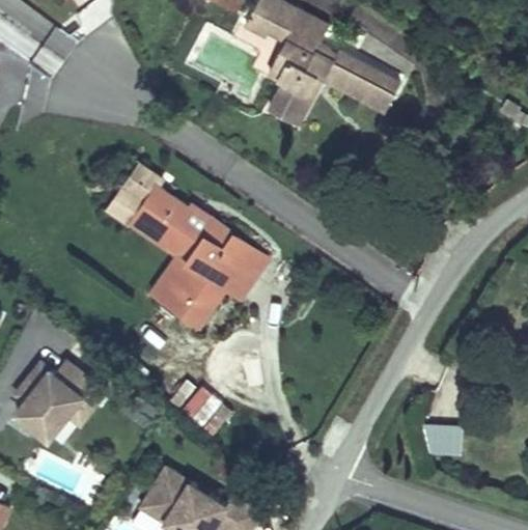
[(227,0),(225,6),(234,11),(241,0),(227,0)]
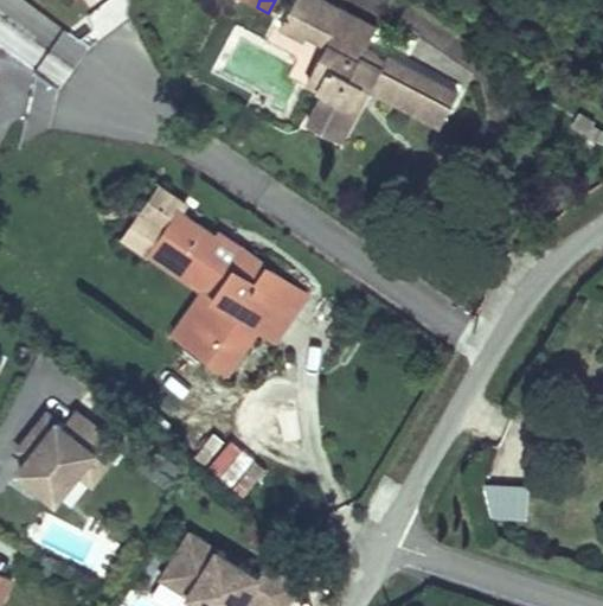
[(455,93),(385,56),(383,61),(363,50),(374,29),(320,0),(293,0),(284,14),(306,26),(302,32),(324,43),(334,49),(327,62),(316,56),(303,81),(322,90),(305,123),(332,138),(360,83),(369,87),(437,125),(455,93)]
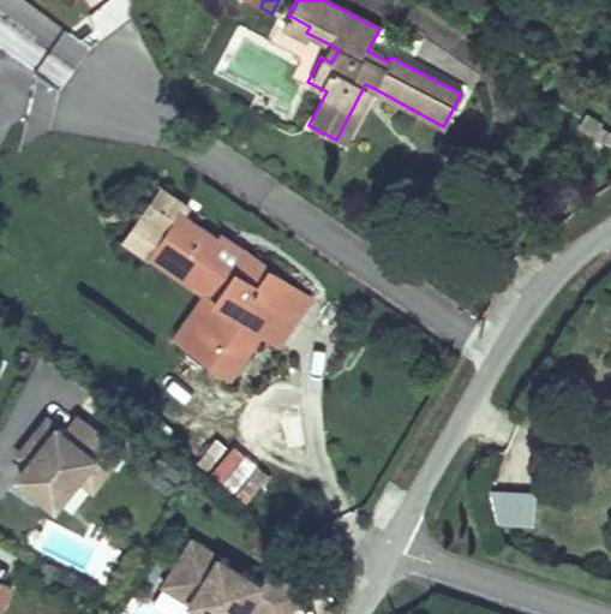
[(310,27),(288,15),(282,27),(304,37),(306,33),(310,27)]
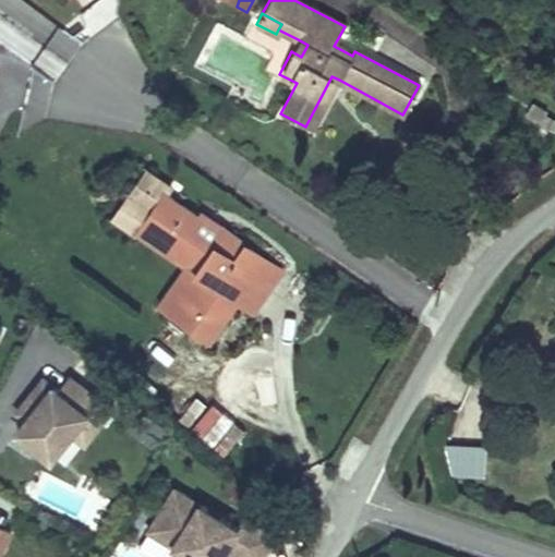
[(39,17),(31,35),(46,43),(55,24),(39,17)]
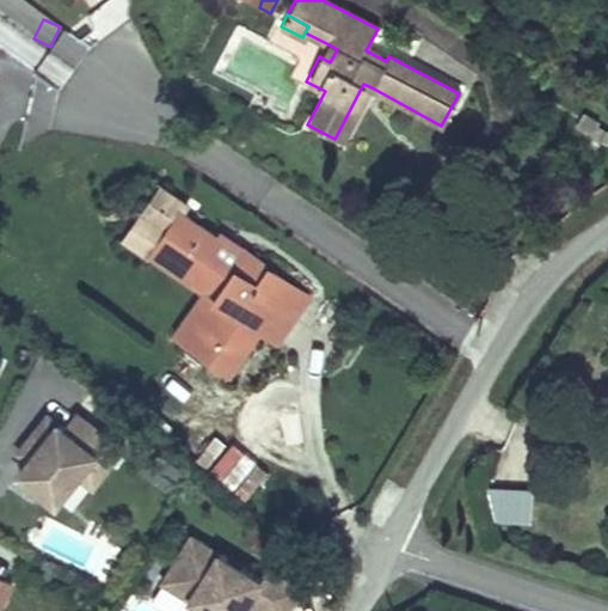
[(18,50),(11,60),(35,78),(43,67),(18,50)]
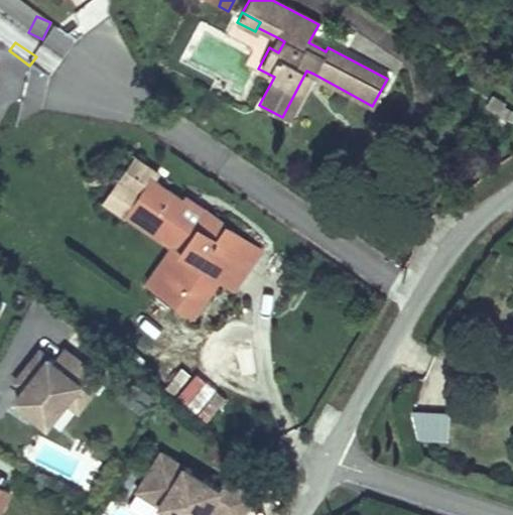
[(313,74),(306,71),(282,117),(288,120),(313,74)]
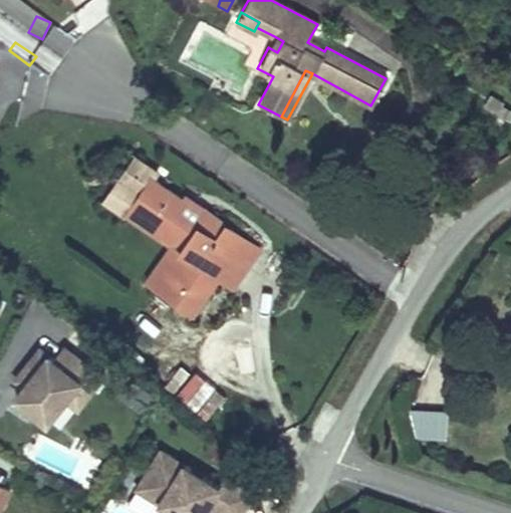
[(501,101),(489,95),(483,107),(495,114),(500,104),(501,101)]
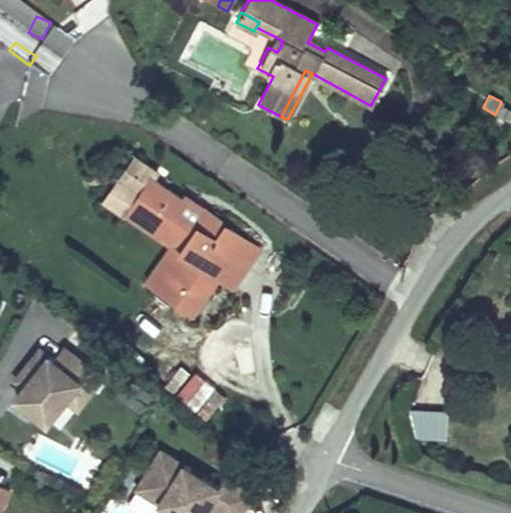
[(510,109),(500,104),(495,114),(509,121),(510,116),(510,109)]
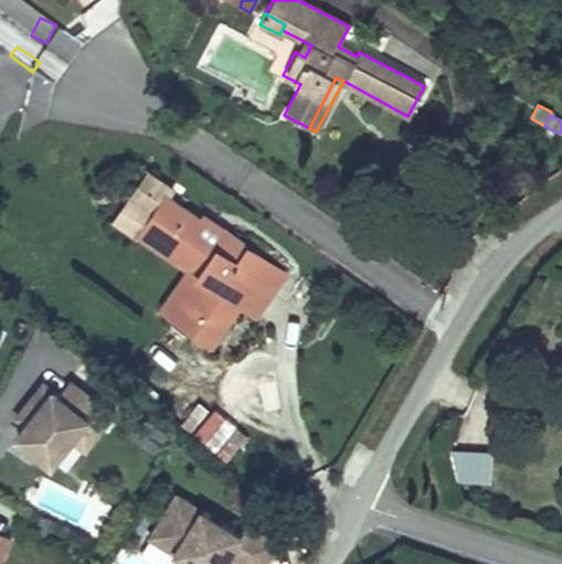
[(157,249),(158,248),(161,243),(142,230),(162,202),(145,191),(152,179),(147,176),(115,221),(157,249)]
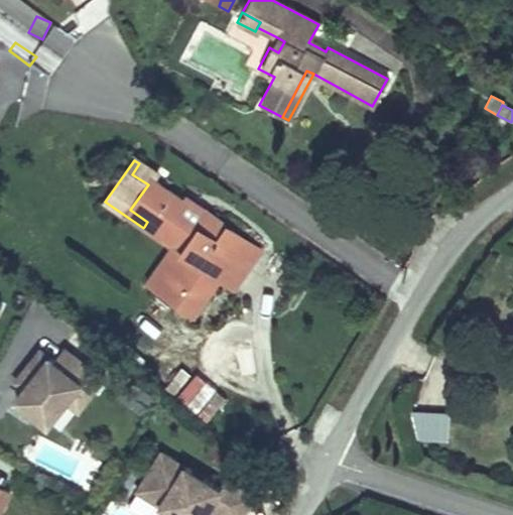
[(259,249),(208,214),(205,218),(198,228),(175,213),(182,203),(151,180),(155,174),(139,163),(132,174),(148,184),(130,210),(147,222),(144,227),(164,241),(172,246),(147,282),(193,313),(218,276),(211,272),(217,263),(239,278),(259,249)]
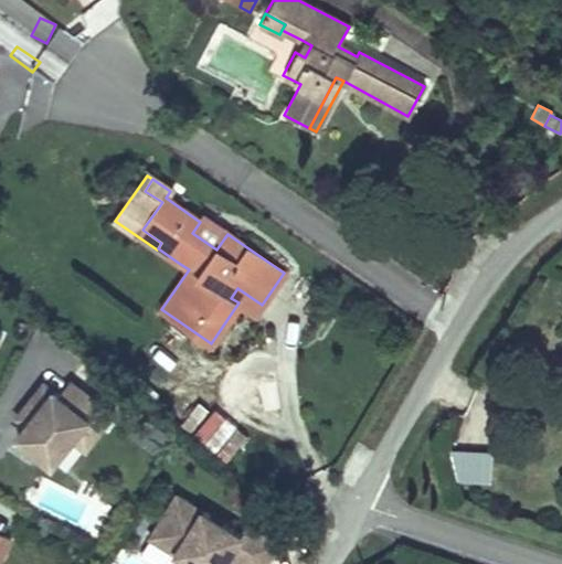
[(192,233),(216,249),(224,238),(200,222),(192,233)]
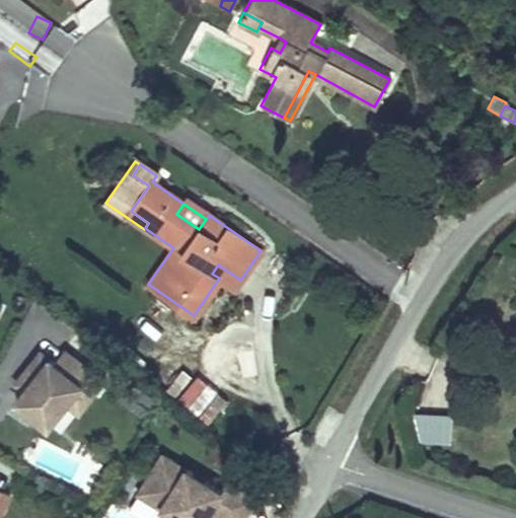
[(148,284),(173,247),(165,242),(140,278),(148,284)]
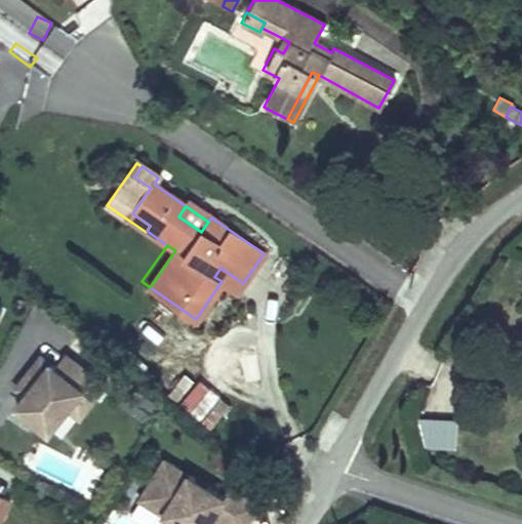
[(243,283),(221,268),(214,277),(222,281),(237,292),(243,283)]
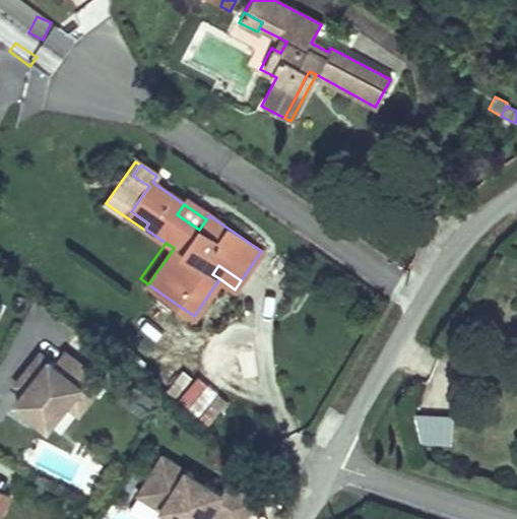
[(108,383),(66,350),(53,367),(49,364),(11,408),(48,439),(67,414),(77,422),(108,383)]
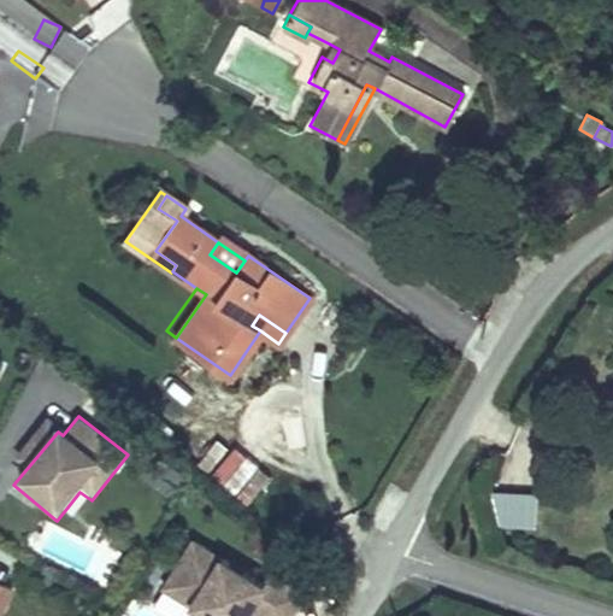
[(247,504),(269,474),(230,447),(208,477),(247,504)]
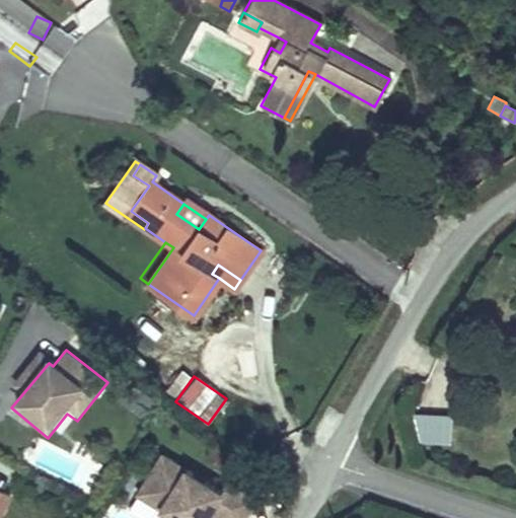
[(113,400),(145,418),(155,398),(123,381),(113,400)]
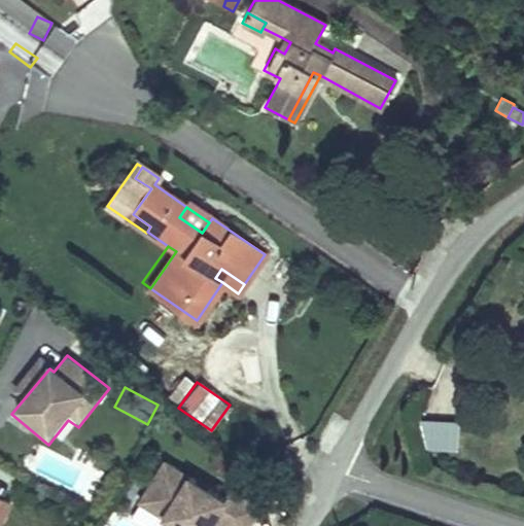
[(457,451),(457,420),(422,420),(422,451),(457,451)]
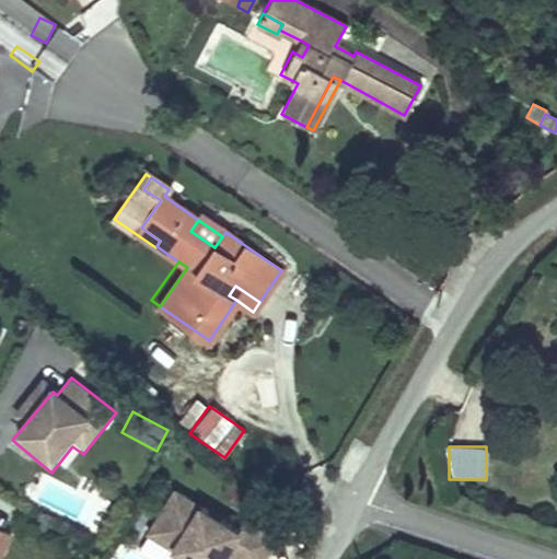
[(239,531),(170,493),(143,539),(176,558),(270,558),(280,540),(243,521),(239,531)]
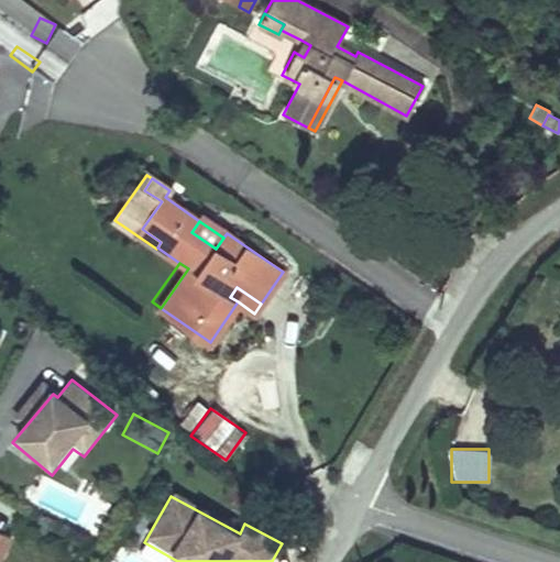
[(0,558),(10,540),(0,535),(0,558)]
